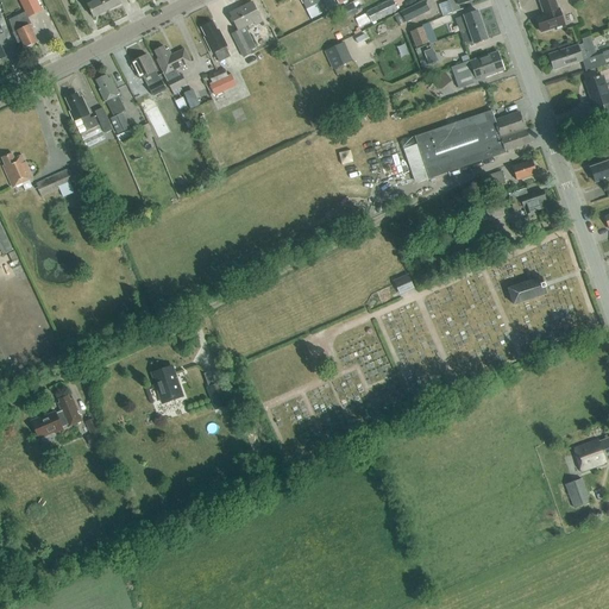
[(36,0),(20,0),(29,17),(38,12),(41,11),(36,0)]
